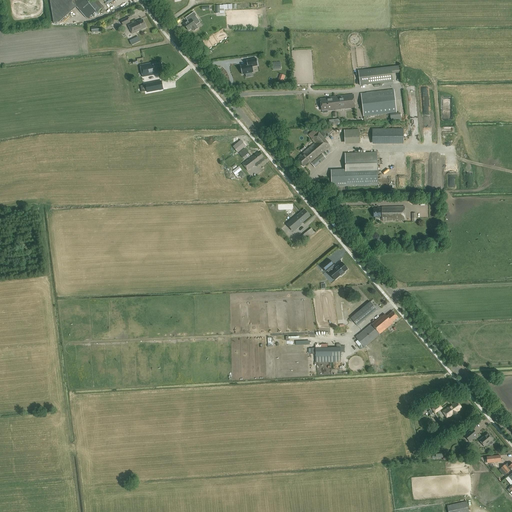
[(49,0),(54,23),(58,23),(77,7),(87,18),(95,11),(86,0),(49,0)]
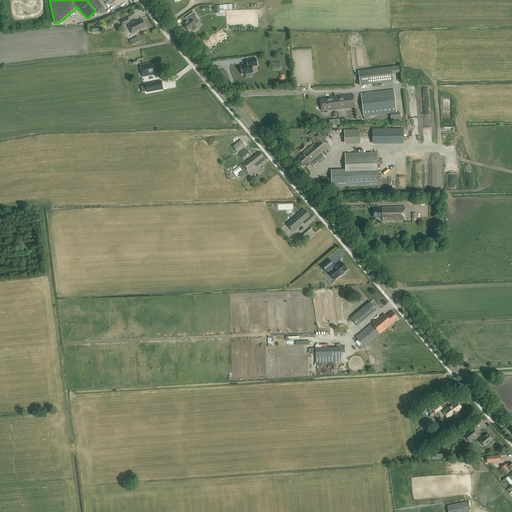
[(91,0),(89,2),(97,12),(104,7),(97,0),(91,0)]
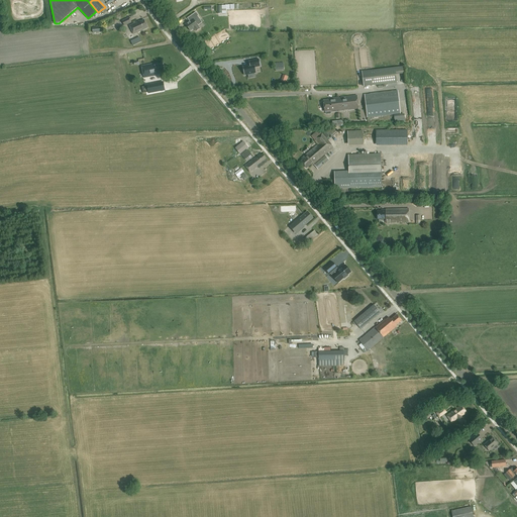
[(231,4),(223,4),(223,13),(227,13),(227,9),(231,9),(231,4)]
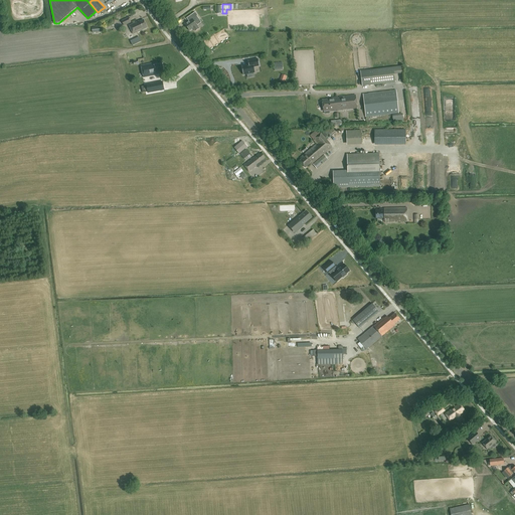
[(197,25),(202,22),(197,16),(198,15),(195,12),(191,15),(193,18),(185,24),(190,31),(197,25)]
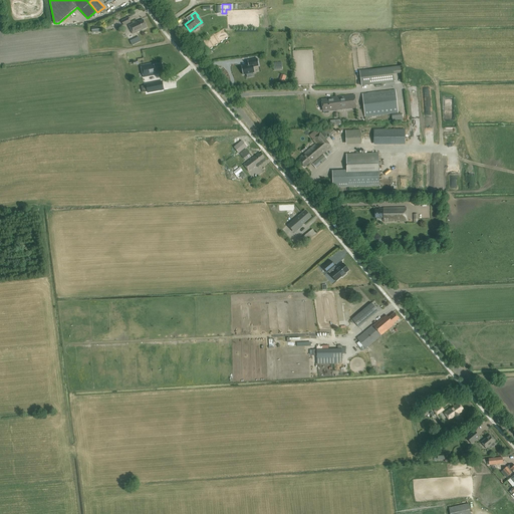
[(133,34),(147,27),(144,20),(138,23),(137,22),(129,25),(133,34)]
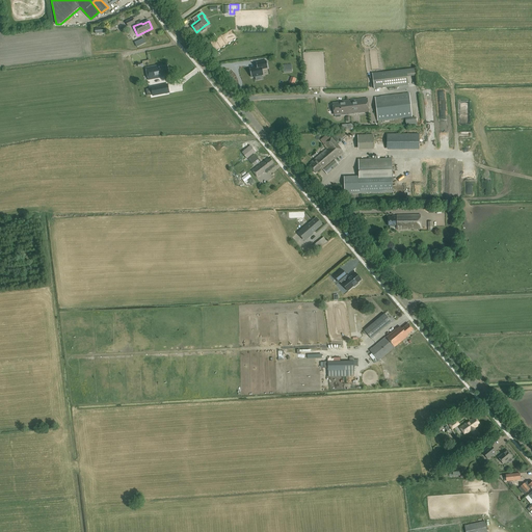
[(257,69),(249,71),(251,79),(264,77),(263,71),(268,70),(266,62),(256,64),(257,69)]
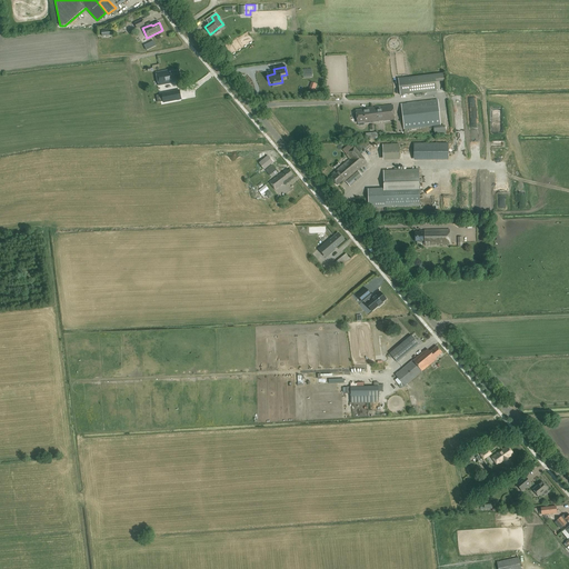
[(172,69),(156,72),(158,86),(172,83),(171,81),(180,79),(179,70),(173,71),(172,69)]
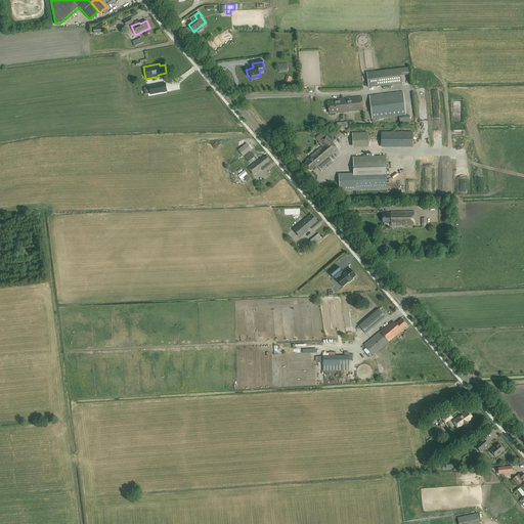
[(288,72),(288,70),(287,63),(278,64),(279,73),(288,72)]
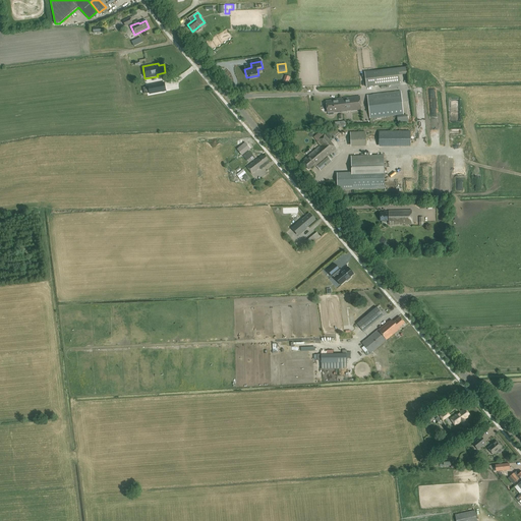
[(364,72),(366,88),(400,83),(398,68),(364,72)]
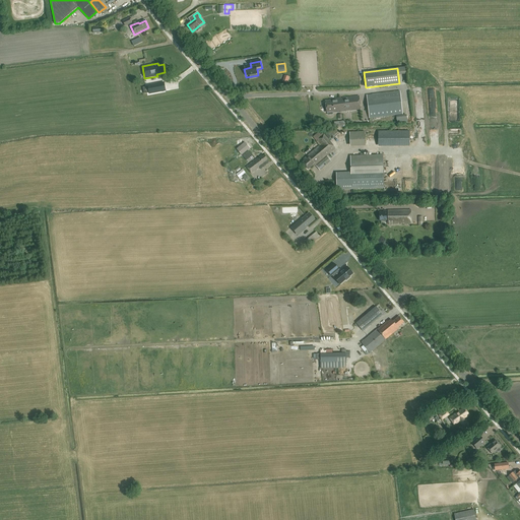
[(164,82),(147,85),(149,93),(166,90),(164,82)]
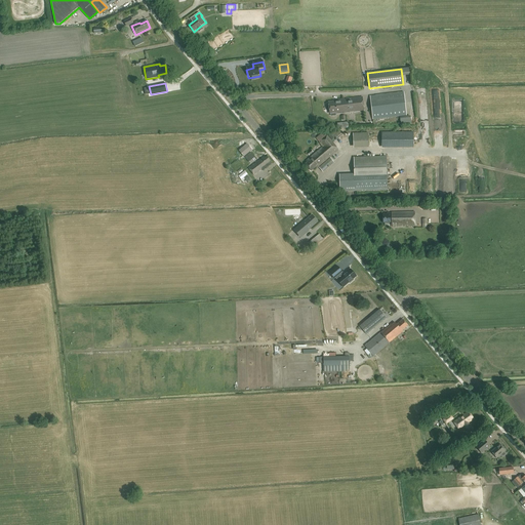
[(370,96),(373,119),(406,115),(404,92),(370,96)]
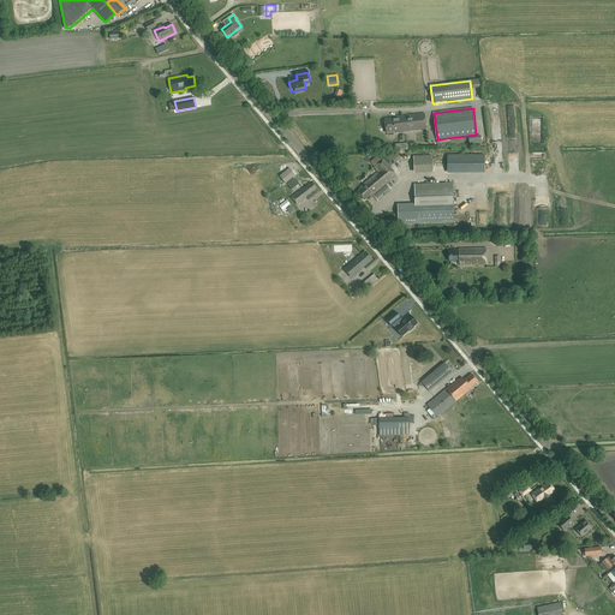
[(394,133),(402,132),(410,132),(410,131),(413,131),(427,130),(425,114),(405,115),(405,117),(404,117),(395,117),(395,118),(384,119),(387,133),(388,132),(388,136),(393,135),(393,132),(394,132),(394,133)]
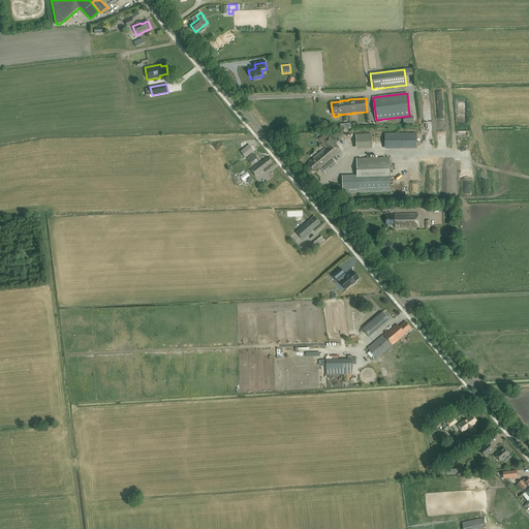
[(344,149),(333,135),(329,137),(325,133),(318,139),(325,148),(309,162),(310,163),(308,165),(313,172),(317,168),(318,169),(344,149)]
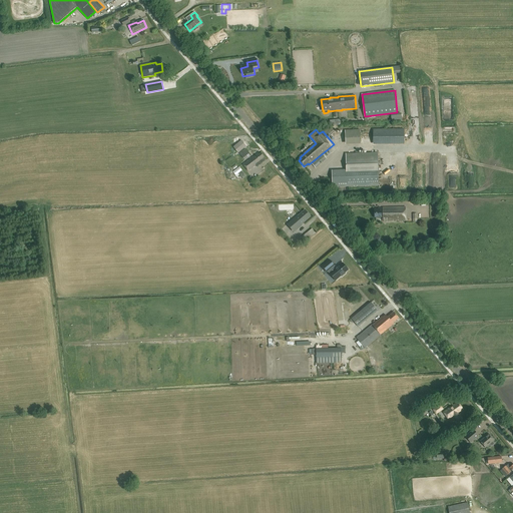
[(346,130),(347,142),(360,142),(360,129),(346,130)]
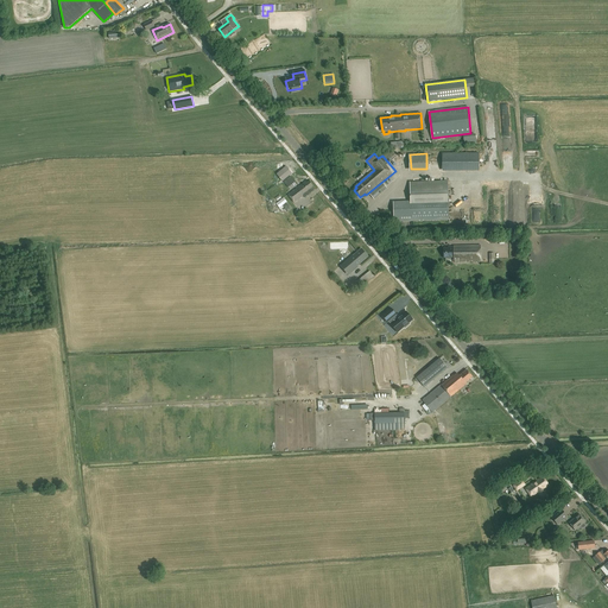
[(442,153),(442,168),(479,168),(479,153),(442,153)]
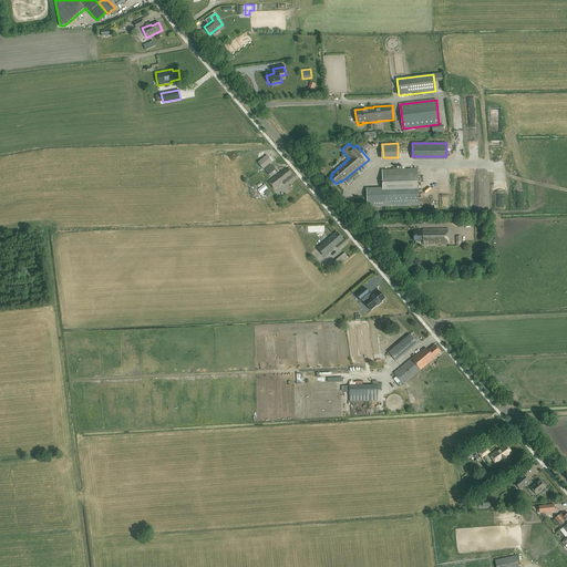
[(268,175),(276,169),(271,164),(265,169),(268,175)]
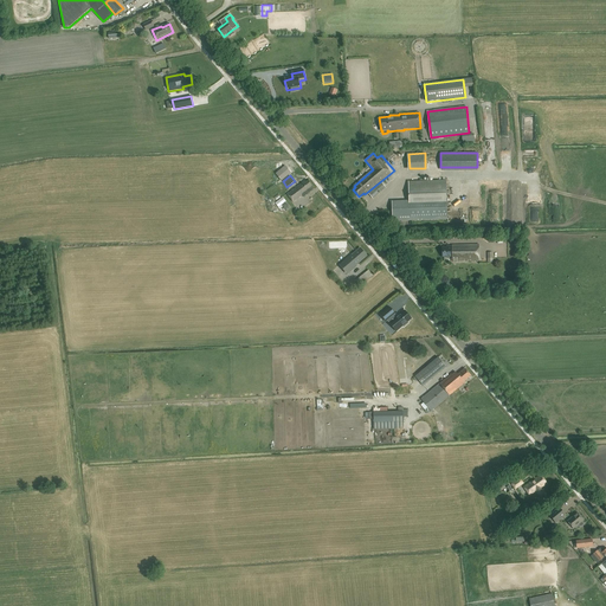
[(304,181),(290,192),(289,191),(287,193),(288,194),(294,202),(302,195),(304,197),(314,188),(311,186),(308,181),(305,182),(304,181)]
